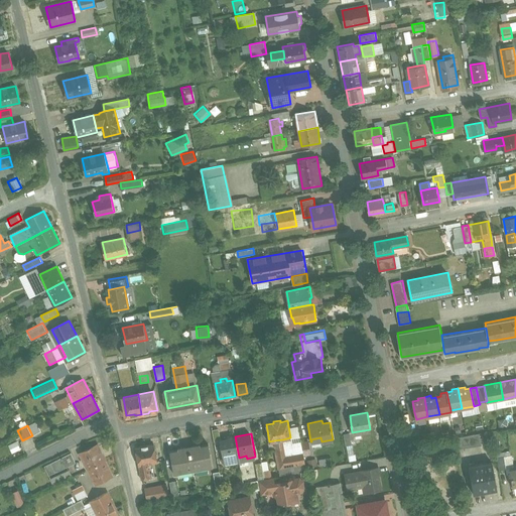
[(480,433),(458,436),(460,448),(481,445),(480,433)]
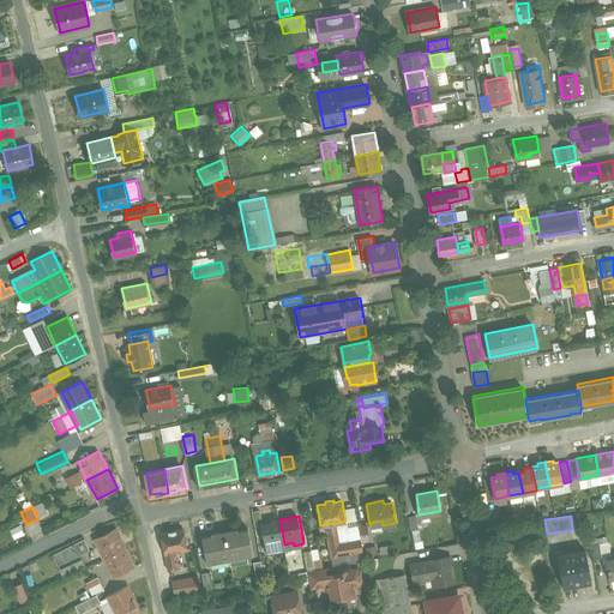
[(280,519),(262,523),(266,551),(277,548),(276,546),(284,545),(280,519)]
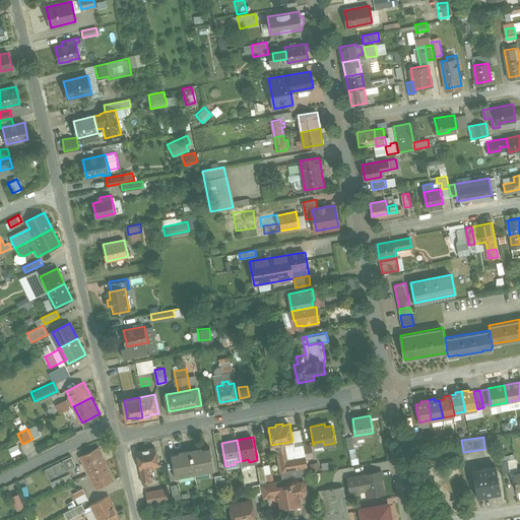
[(285,443),(276,444),(279,459),(288,457),(285,443)]
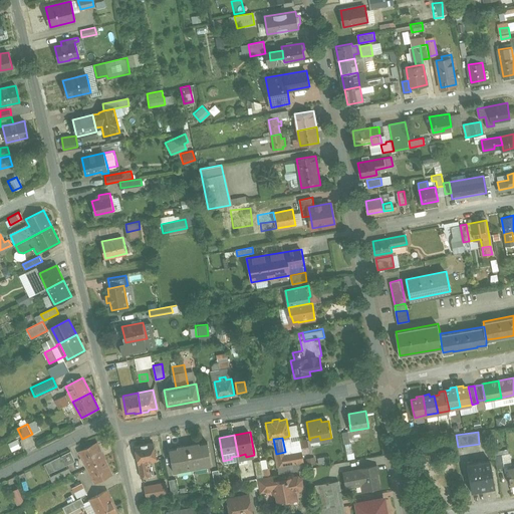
[(307,439),(300,440),(302,449),(303,453),(309,452),(307,439)]
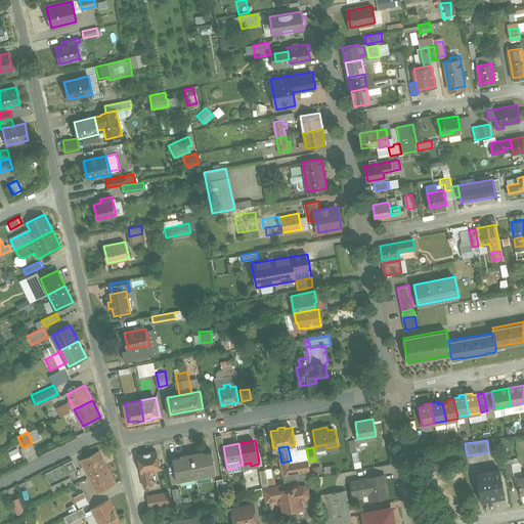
[(203,449),(180,453),(181,455),(172,457),(177,480),(215,473),(211,450),(203,451),(203,449)]
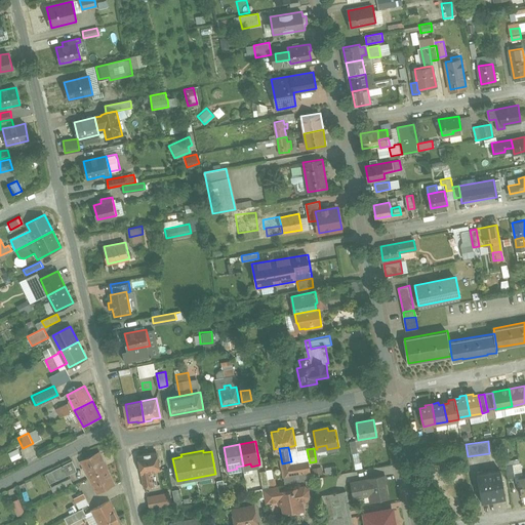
[(157,451),(137,455),(145,487),(158,484),(155,471),(160,470),(157,451)]
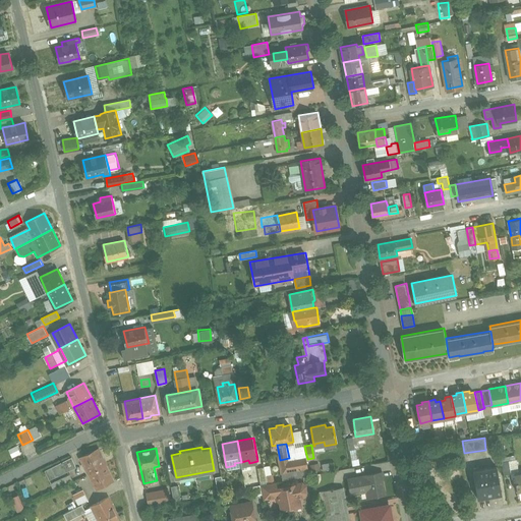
[(99,449),(80,457),(89,473),(107,464),(99,449)]
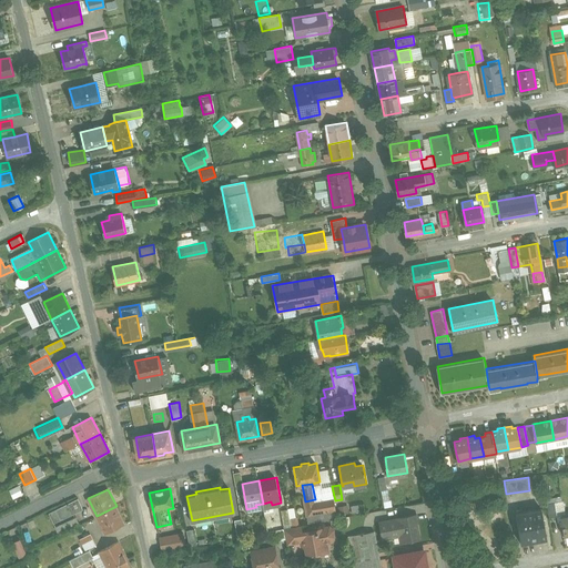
[(315,499),(305,501),(307,516),(336,510),(335,500),(334,496),(315,499)]
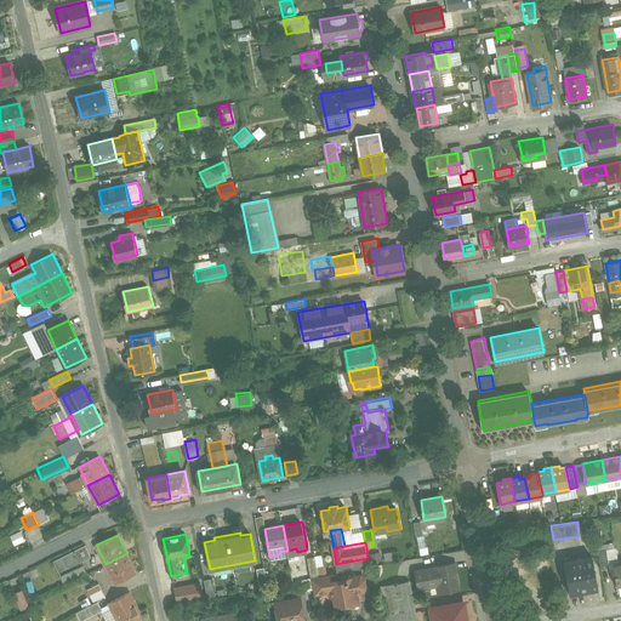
[(86,543),(70,551),(75,559),(90,552),(86,543)]
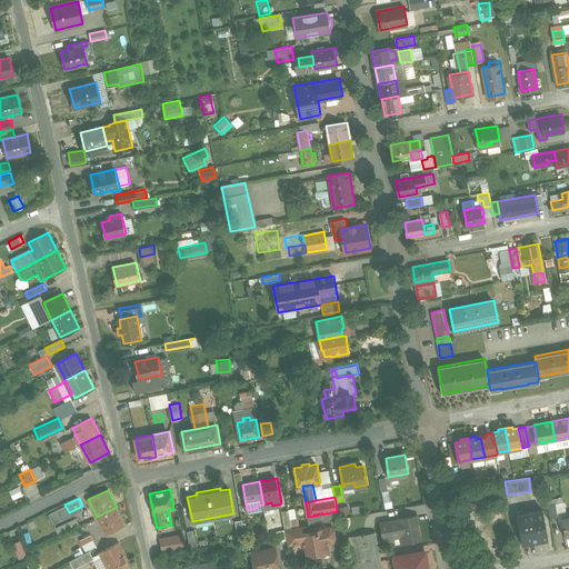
[(556,503),(548,505),(551,518),(558,517),(556,503)]
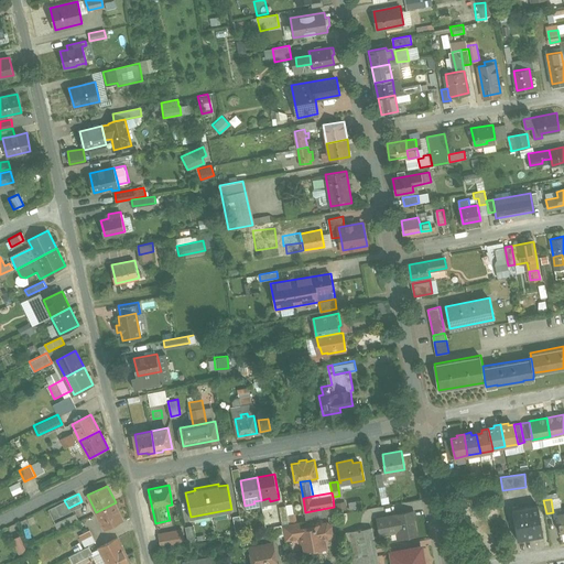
[(116,502),(96,512),(105,529),(123,520),(116,502)]
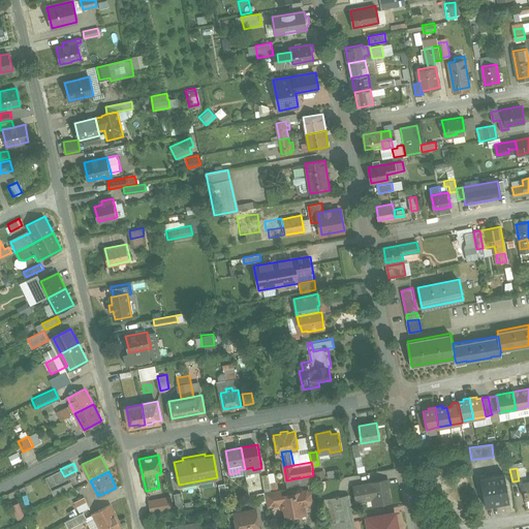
[(273,473),(261,473),(261,488),(273,488),(273,473)]
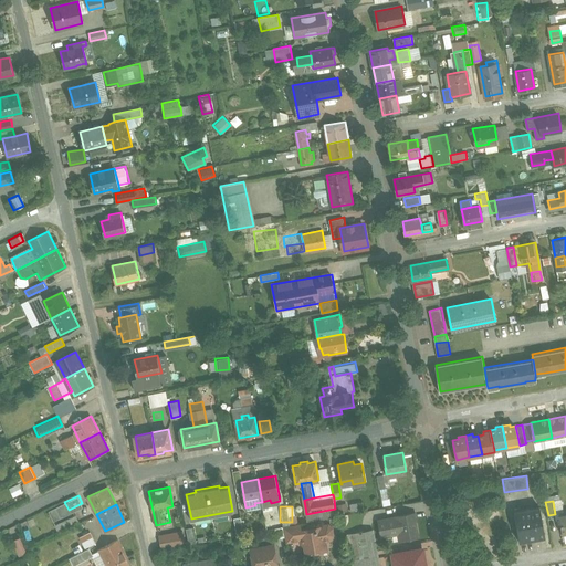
[(541,506),(514,511),(520,542),(545,537),(541,506)]
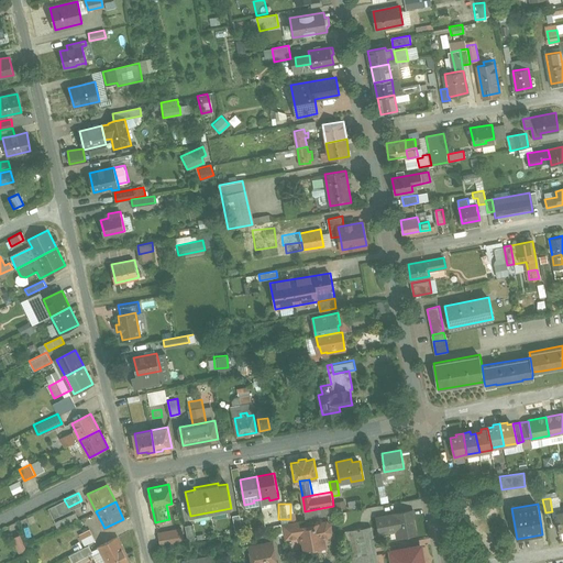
[(414,509),(394,512),(394,514),(376,517),(379,533),(397,530),(398,538),(416,534),(412,516),(415,516),(414,509)]
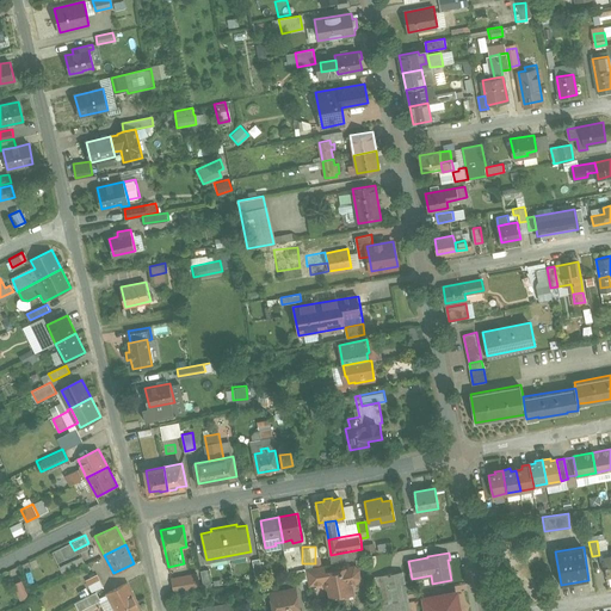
[(383,554),(368,556),(370,571),(383,568),(381,561),(384,561),(383,554)]
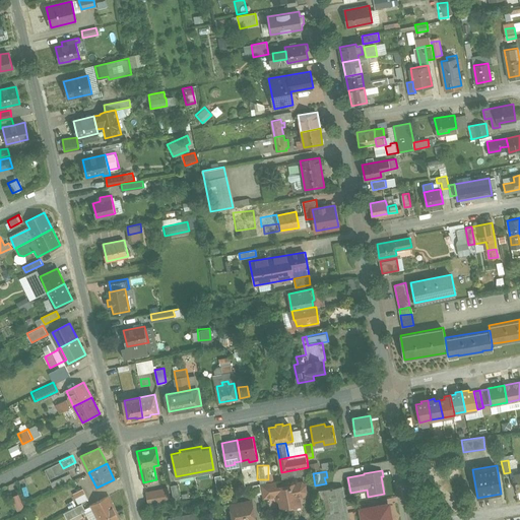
[(48,480),(50,486),(70,478),(68,473),(48,480)]
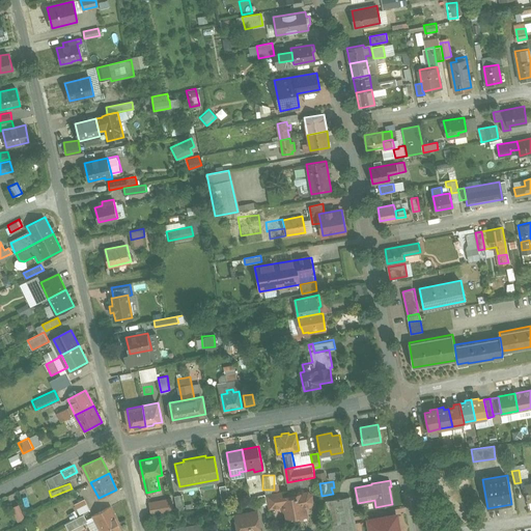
[(226,484),(220,485),(222,501),(229,500),(226,484)]
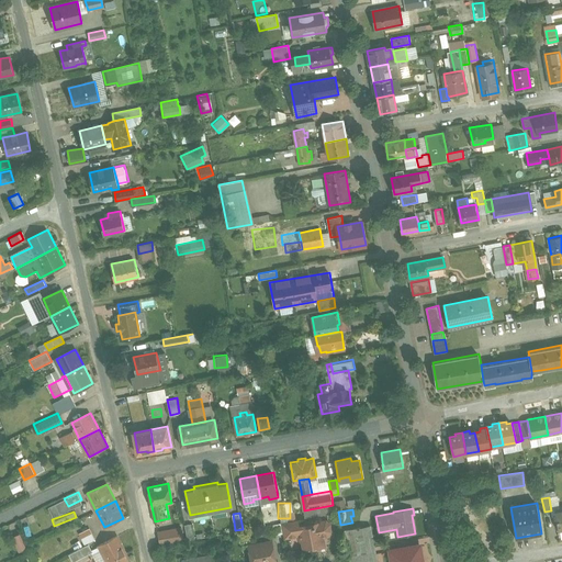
[(298,519),(282,521),(284,537),(300,534),(299,526),(298,519)]
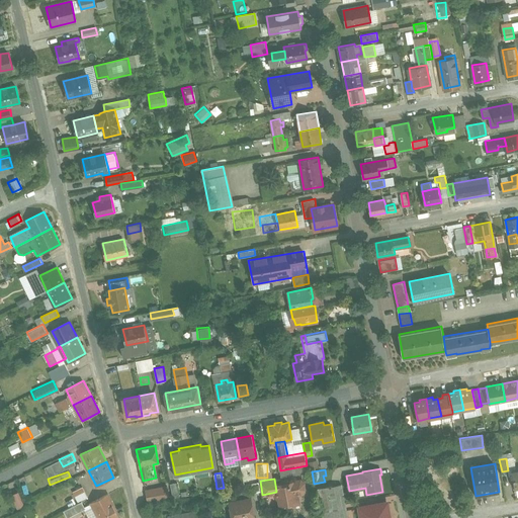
[(275,485),(276,492),(276,493),(278,495),(280,501),(279,503),(279,506),(281,507),(284,506),(285,505),(290,504),(292,505),(295,504),(296,503),(298,503),(296,493),(303,492),(306,489),(305,482),(300,480),(275,485)]
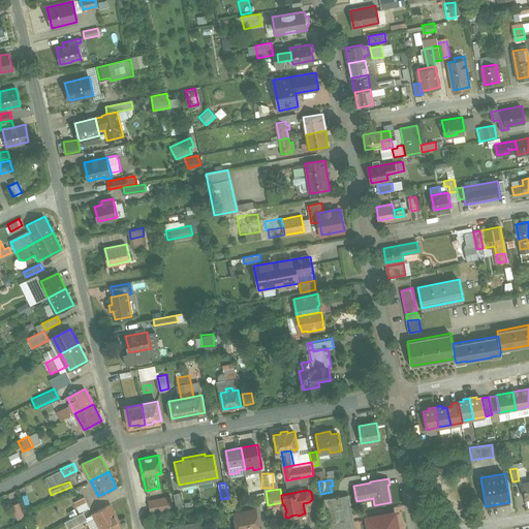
[(181,492),(174,493),(177,507),(183,506),(181,492)]
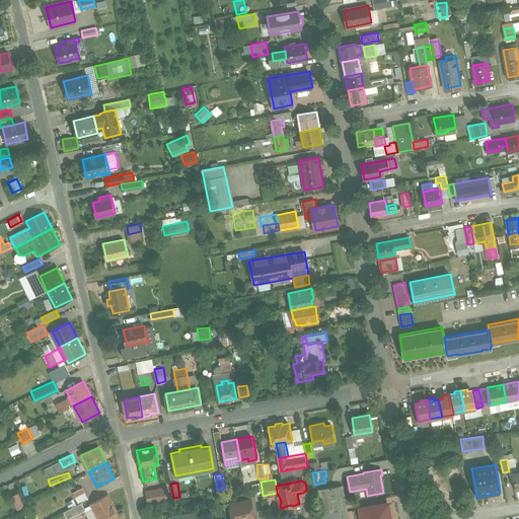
[(343,485),(319,489),(322,509),(347,505),(343,485)]
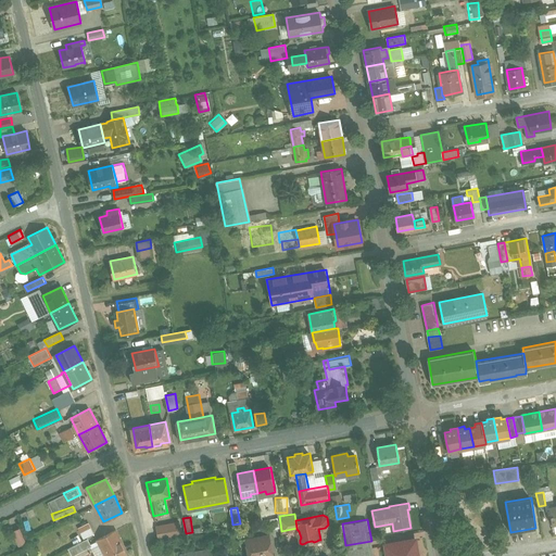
[(89,521),(79,527),(85,538),(95,532),(89,521)]
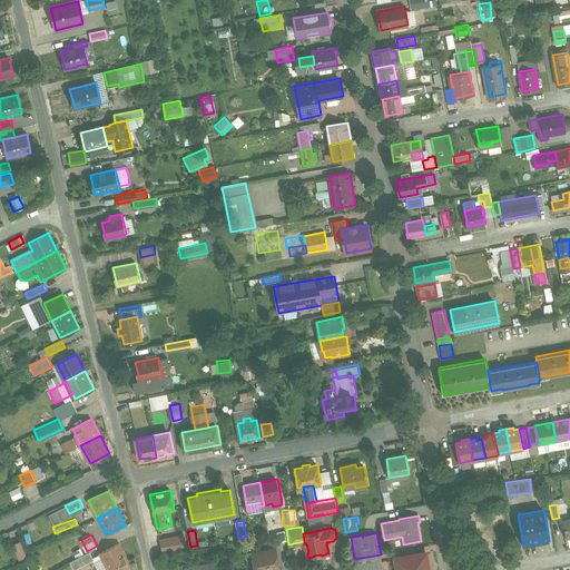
[(185,534),(159,539),(163,552),(187,548),(185,534)]
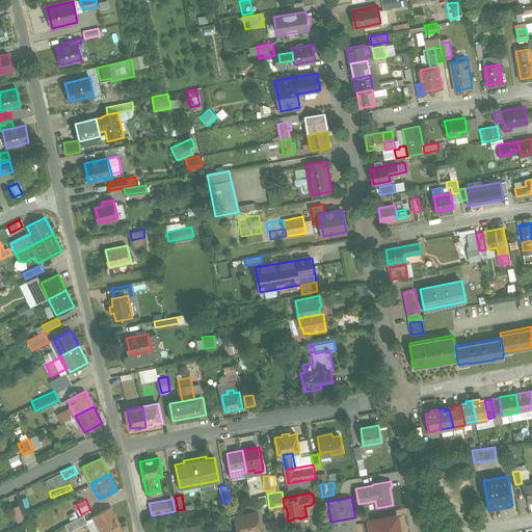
[(7,507),(14,523),(22,519),(16,504),(7,507)]
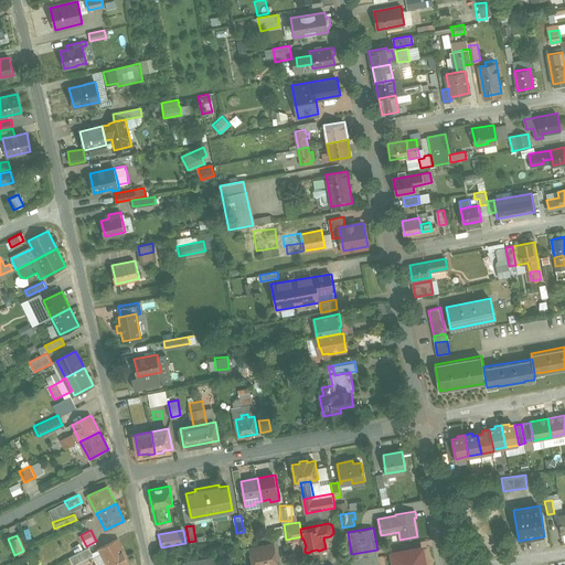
[(118,537),(99,547),(107,564),(108,564),(127,555),(118,537)]
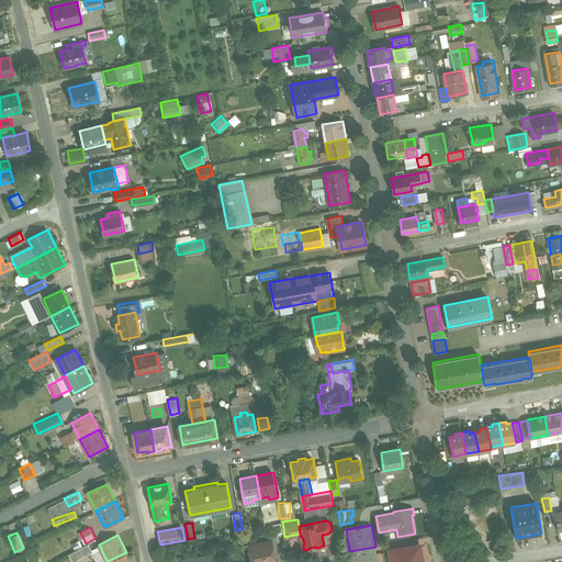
[(273,540),(253,544),(254,551),(251,555),(251,561),(274,561),(276,561),(273,550),(276,550),(273,540)]
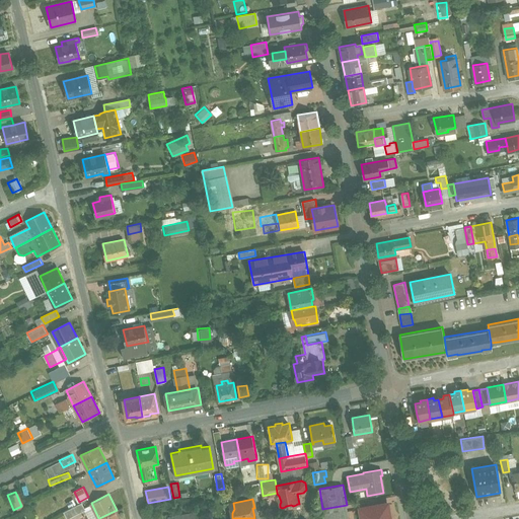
[(82,502),(64,511),(68,518),(86,509),(82,502)]
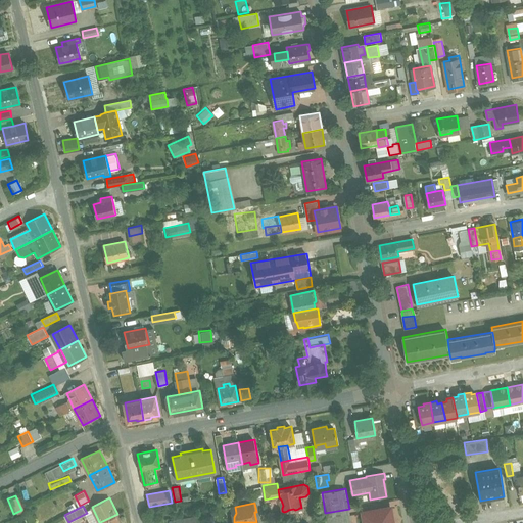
[(391,508),(364,513),(365,522),(393,522),(392,522),(391,518),(392,518),(391,508)]
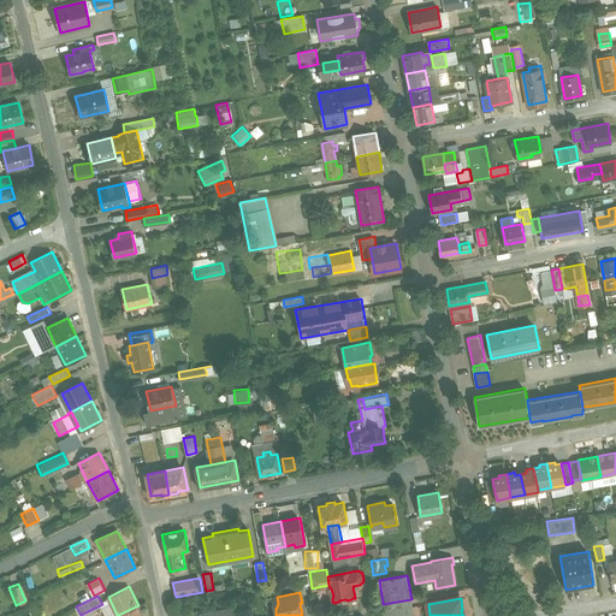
[(414,615),(412,599),(383,604),(385,615),(414,615)]
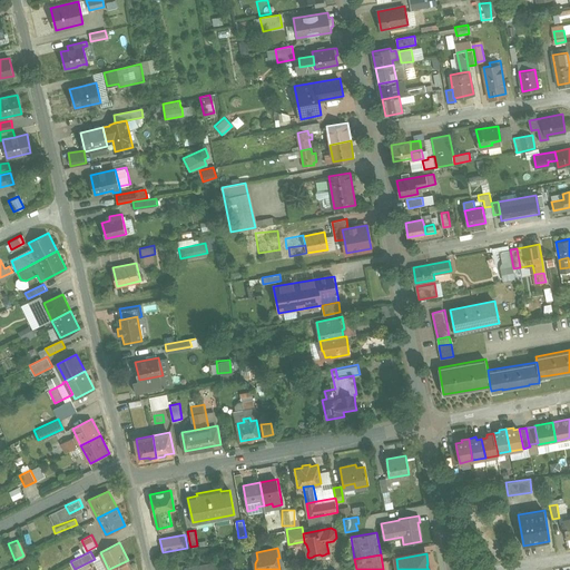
[(133,569),(128,560),(109,569),(133,569)]
